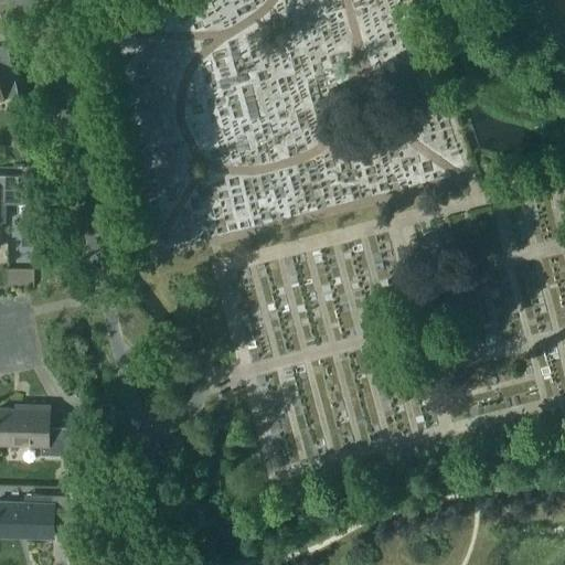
[(17,87),(7,44),(0,45),(0,98),(3,98),(1,91),(17,87)]
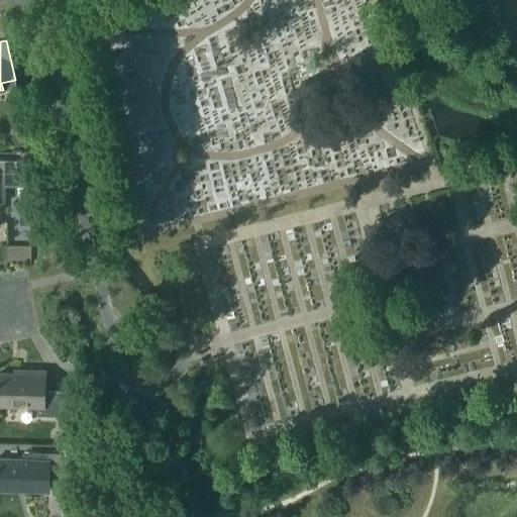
[(17,147),(26,141),(17,127),(7,133),(17,147)]
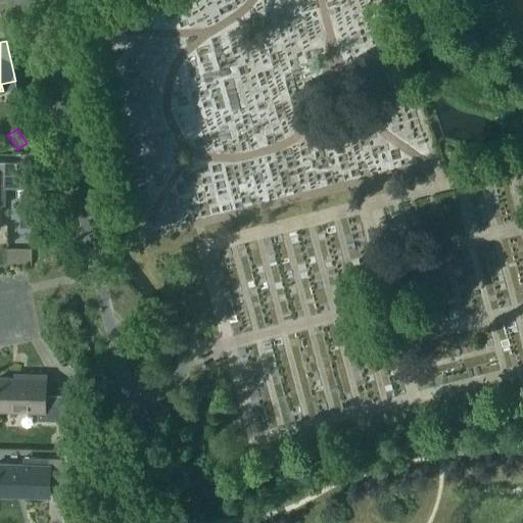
[(24,175),(16,175),(16,161),(0,161),(0,186),(24,187),(24,175)]
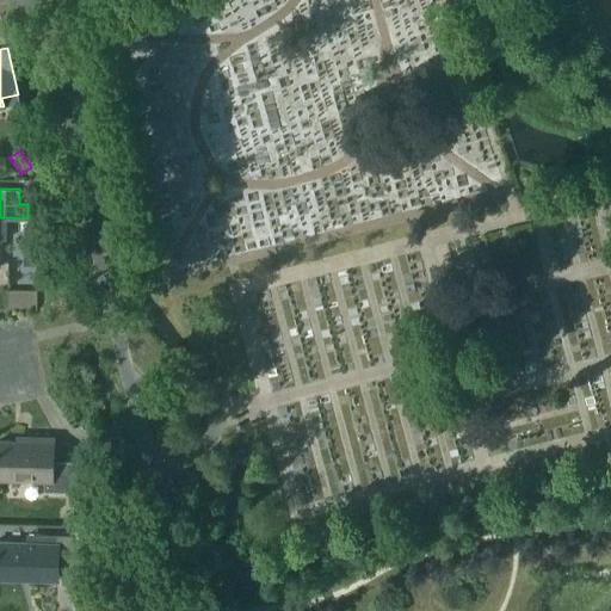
[(0,479),(44,480),(44,491),(88,492),(90,463),(53,462),(54,438),(32,437),(31,442),(0,440),(0,479)]
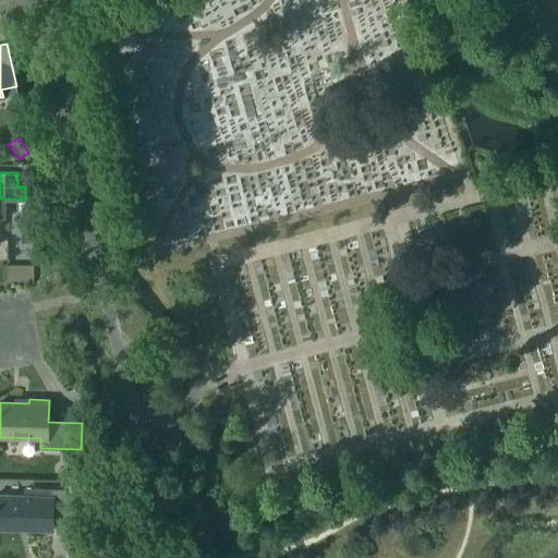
[(80,477),(81,464),(68,463),(67,476),(80,477)]
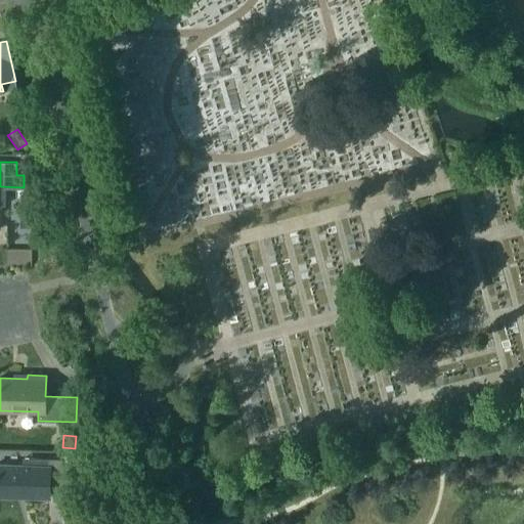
[(67,468),(75,468),(75,455),(67,455),(67,468)]
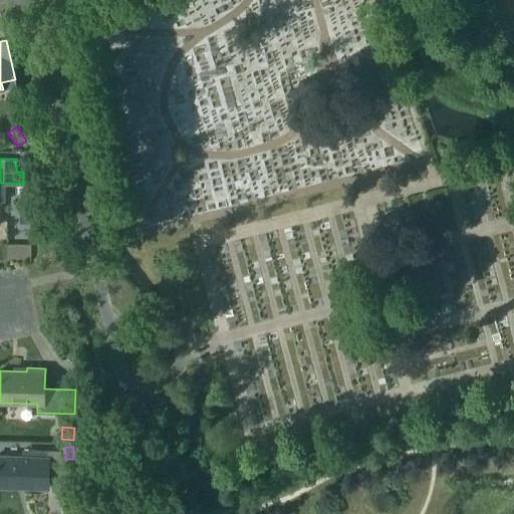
[(48,450),(48,457),(0,455),(0,486),(47,488),(48,476),(61,477),(61,451),(48,450)]
